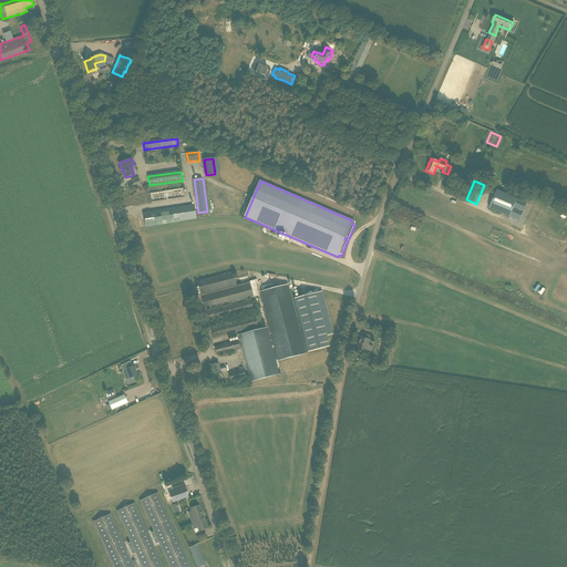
[(184,189),(151,193),(152,200),(185,197),(184,189)]
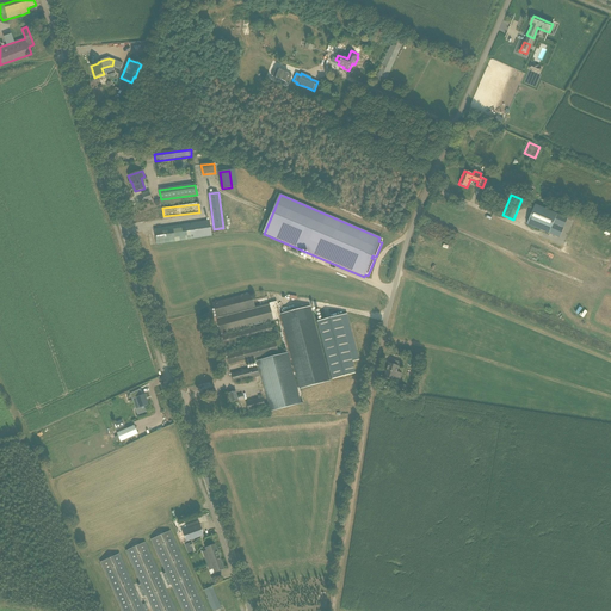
[(549,234),(560,239),(568,218),(557,215),(557,214),(535,205),(528,224),(549,234)]
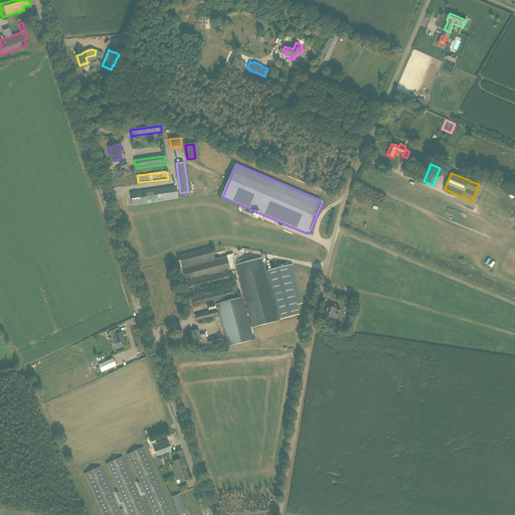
[(132,206),(137,205),(179,199),(177,186),(136,192),(136,191),(134,191),(132,192),(133,193),(130,193),(132,206)]
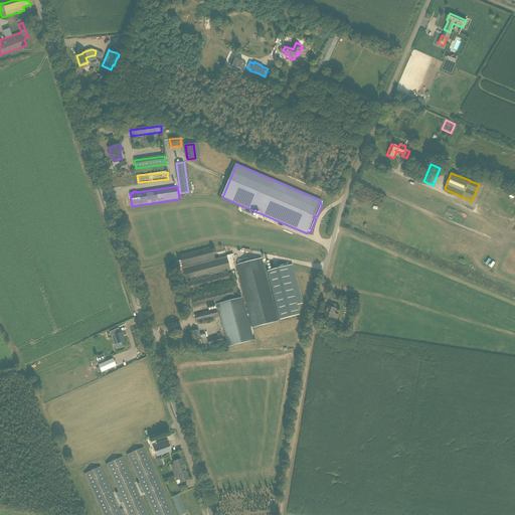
[(279,321),(262,258),(236,265),(233,253),(226,255),(214,259),(211,247),(179,255),(186,282),(234,270),(242,297),(215,304),(227,347),(254,340),(251,328),(279,321)]
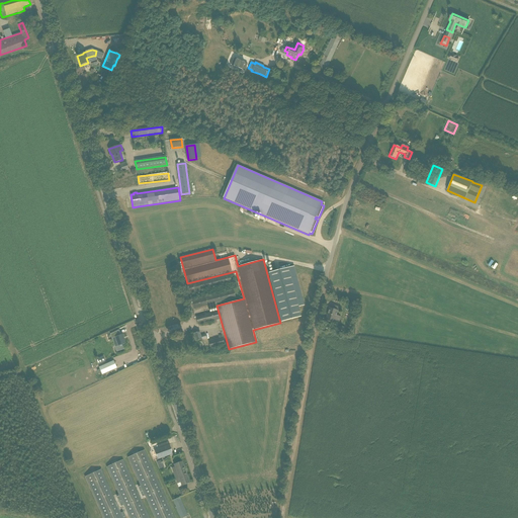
[(304,306),(293,266),(268,273),(281,322),(300,317),(298,307),(304,306)]
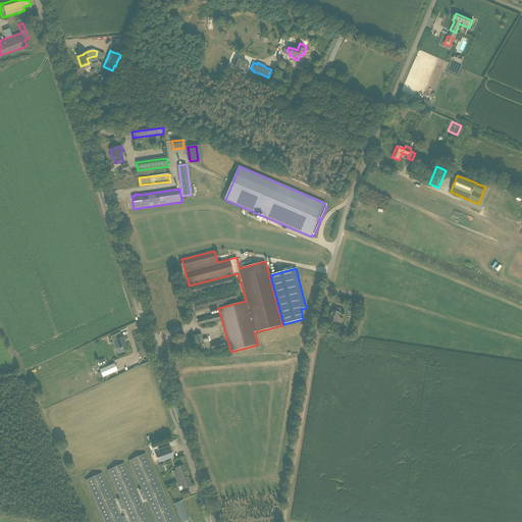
[(230,277),(189,288),(191,296),(232,284),(230,277)]
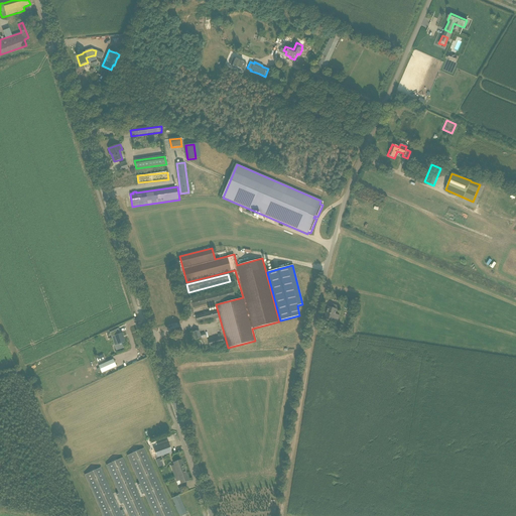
[(232,289),(190,300),(192,307),(234,297),(232,289)]
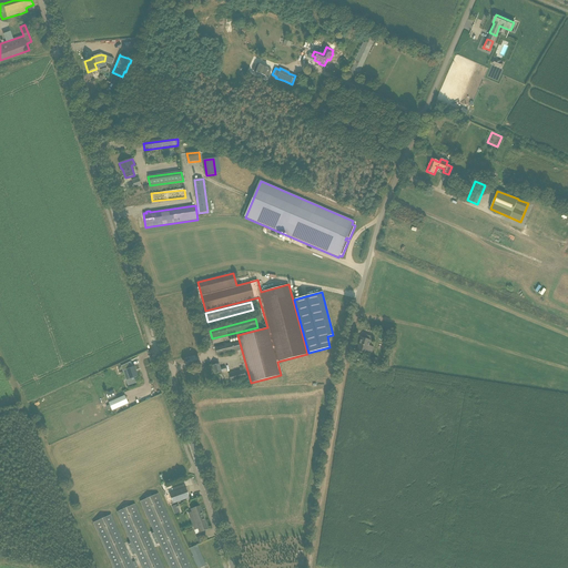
[(368,346),(371,341),(362,337),(357,352),(371,356),(374,347),(368,346)]
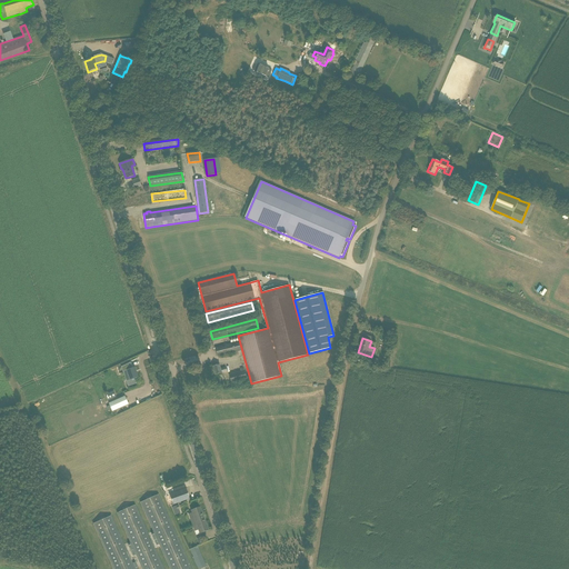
[(241,351),(239,341),(215,348),(217,357),(241,351)]
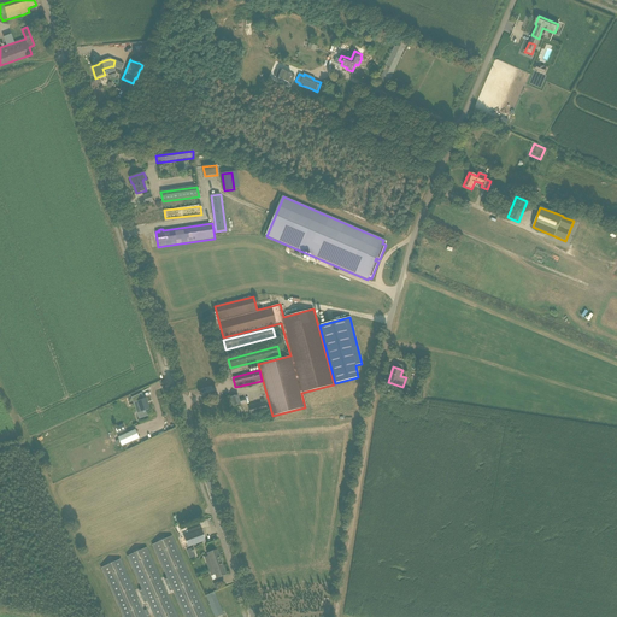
[(239,400),(238,395),(230,398),(233,406),(246,404),(245,399),(239,400)]
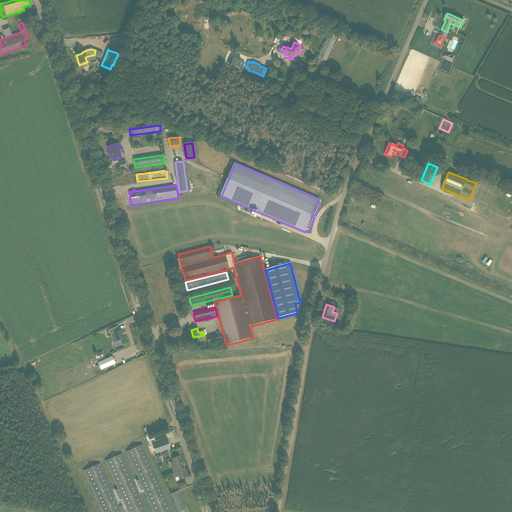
[(117,342),(114,343),(115,348),(123,345),(121,341),(124,340),(121,331),(116,332),(114,333),(117,342)]
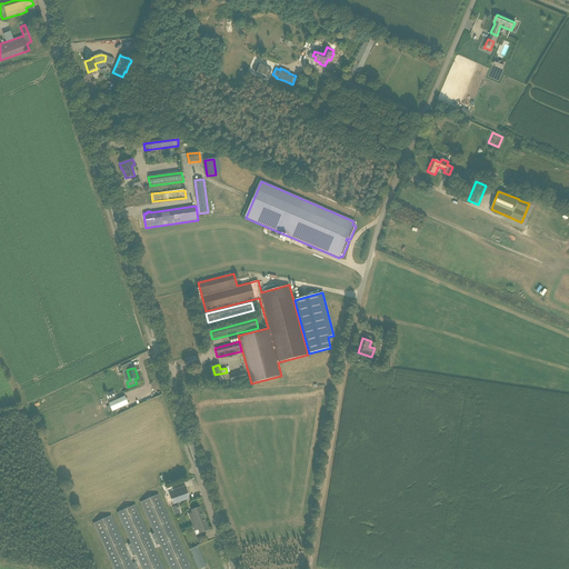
[(245,371),(229,375),(230,381),(246,377),(245,371)]
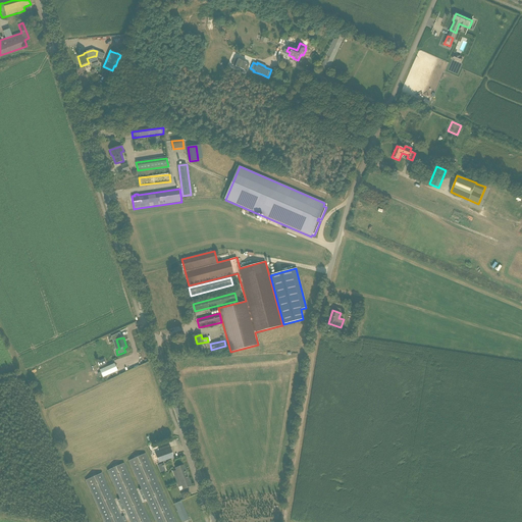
[(114,364),(99,370),(103,377),(117,371),(114,364)]
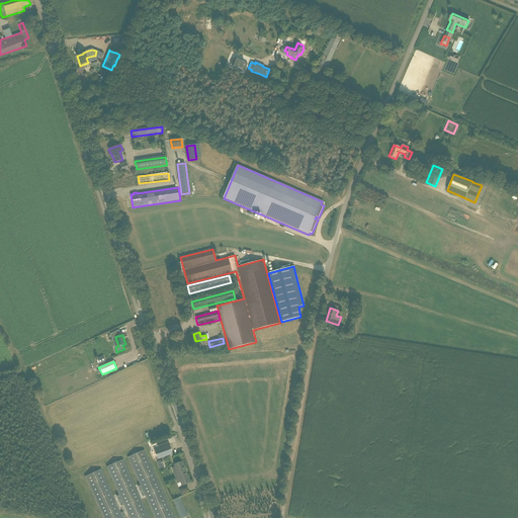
[(154,450),(158,459),(173,454),(169,444),(154,450)]
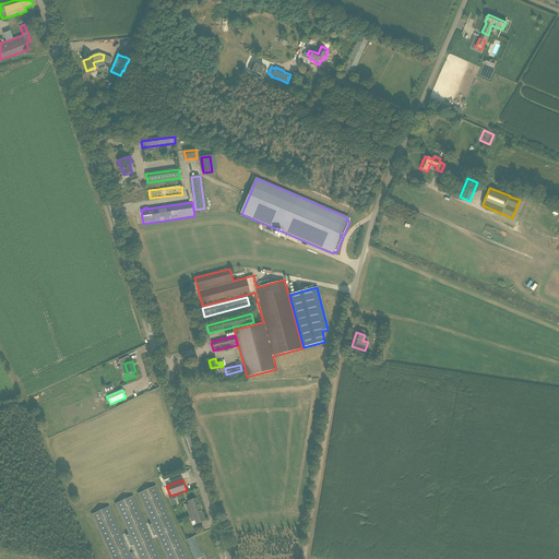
[(188,558),(155,486),(138,494),(167,558),(161,558),(132,496),(115,504),(139,558),(132,558),(109,507),(92,514),(111,558),(188,558)]
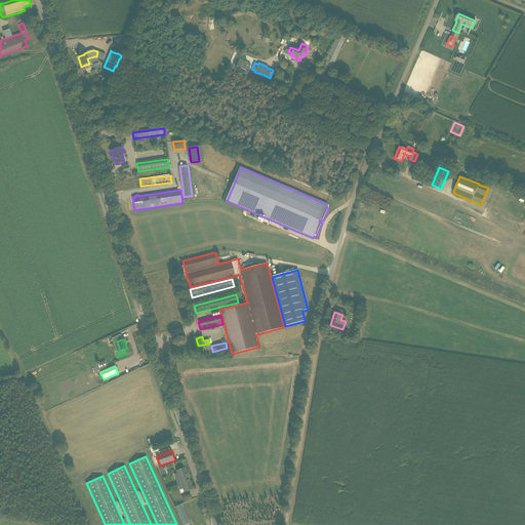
[(185,468),(176,471),(178,478),(175,479),(179,490),(183,489),(184,492),(192,489),(185,468)]
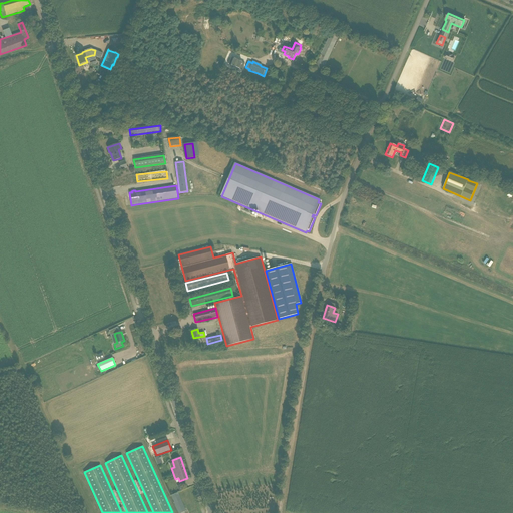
[(171,495),(178,512),(180,512),(185,511),(177,493),(171,495)]
